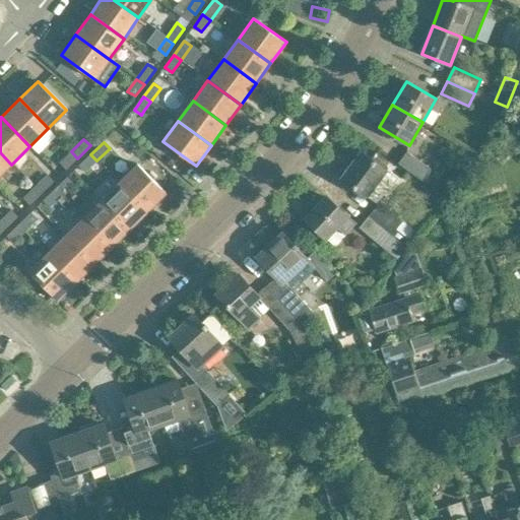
[(67,169),(77,158),(71,151),(60,163),(67,169)]
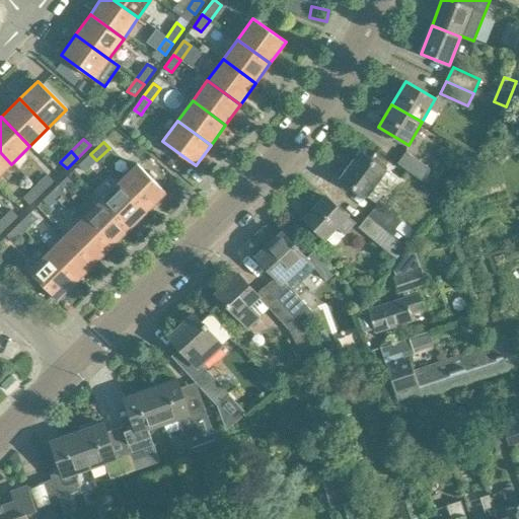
[(430,167),(406,151),(398,162),(422,179),(430,167)]
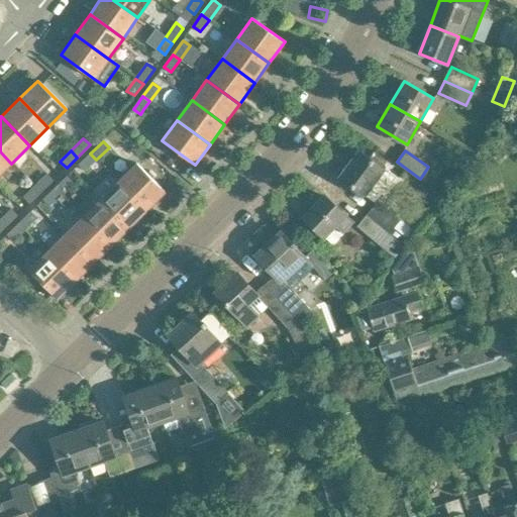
[(0,174),(11,164),(0,151),(0,174)]
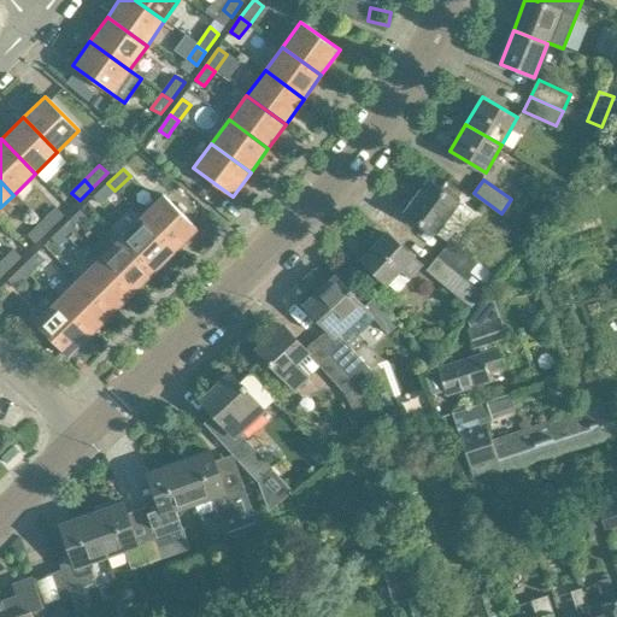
[(445,246),(469,215),(433,182),(406,211),(445,246)]
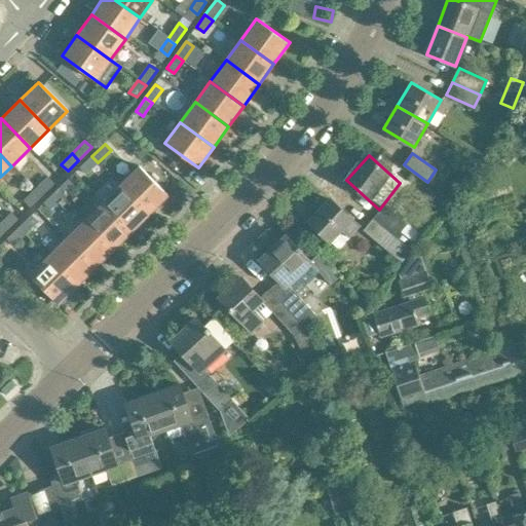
[(87,174),(98,162),(91,156),(80,166),(87,174)]
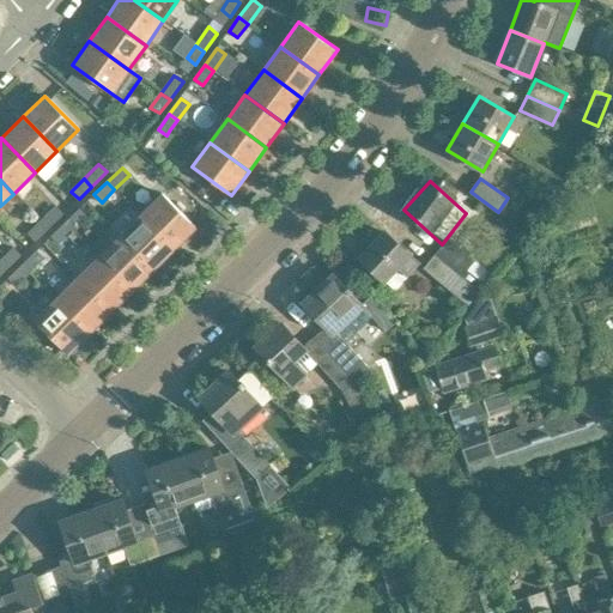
[(196,228),(162,193),(139,216),(173,250),(196,228)]
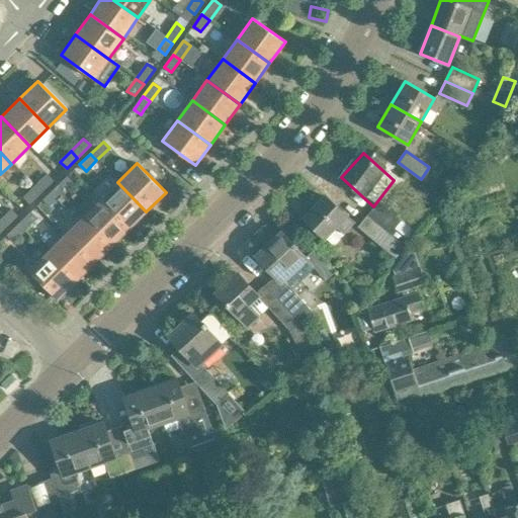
[(40,193),(55,180),(48,174),(34,187),(40,193)]
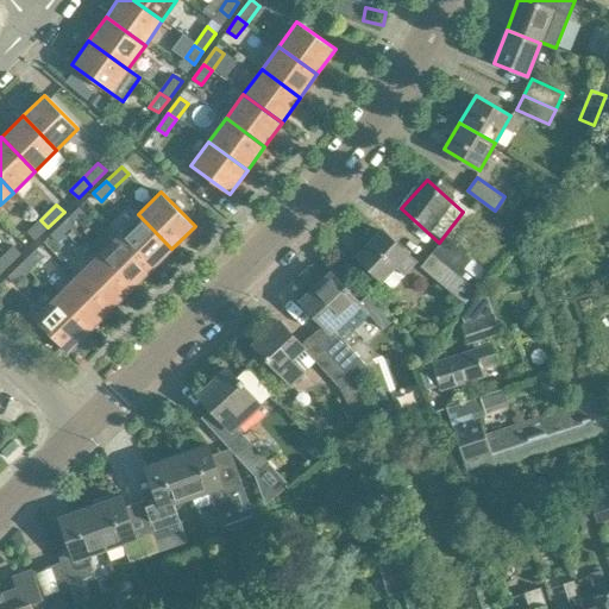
[(71,230),(87,215),(80,207),(63,223),(71,230)]
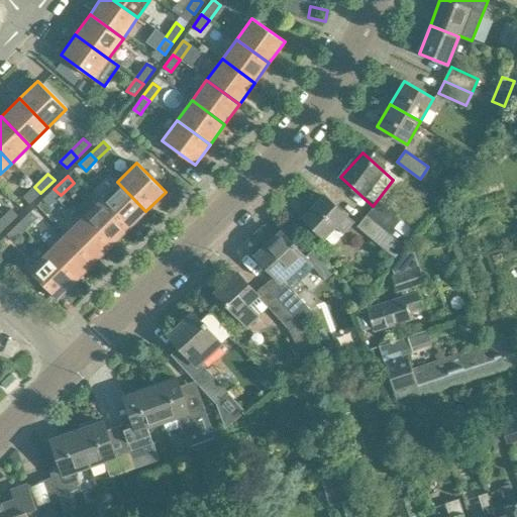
[(145,211),(117,182),(100,199),(128,228),(145,211)]
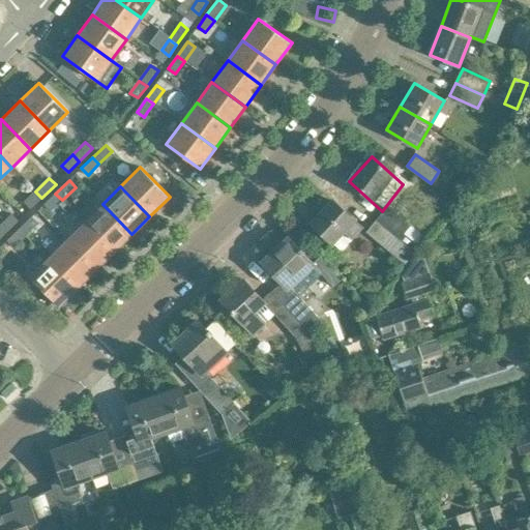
[(31,208),(41,198),(35,192),(25,202),(31,208)]
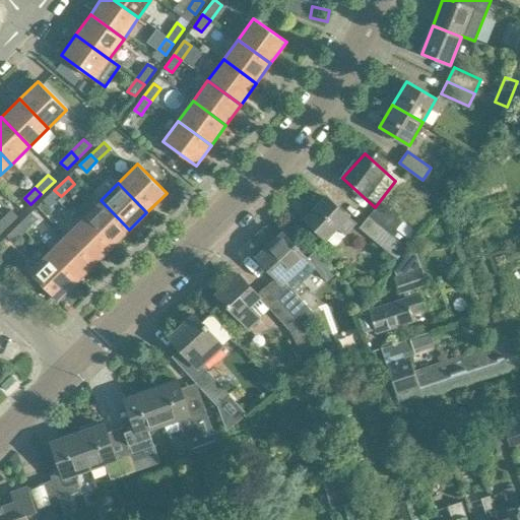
[(50,206),(61,196),(54,190),(44,200),(50,206)]
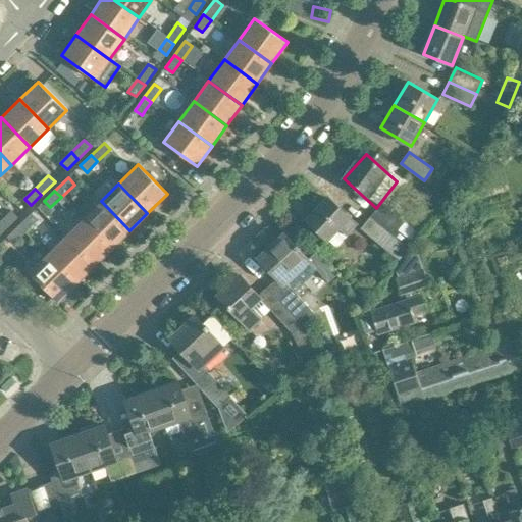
[(334,246),(355,222),(326,197),(306,219),(334,246)]
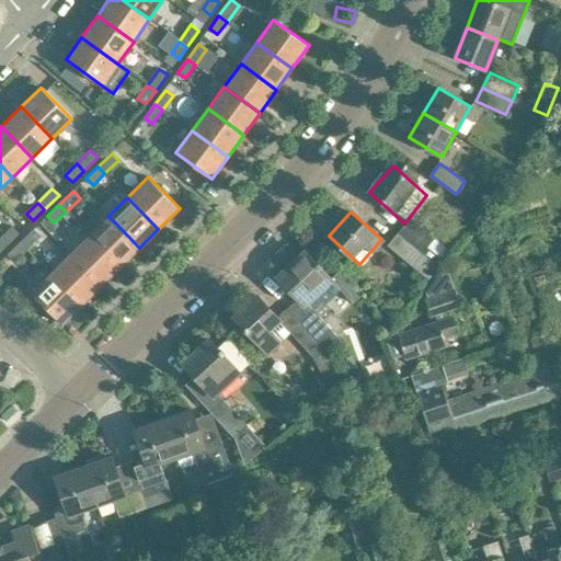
[(139,248),(109,216),(90,235),(121,266),(139,248)]
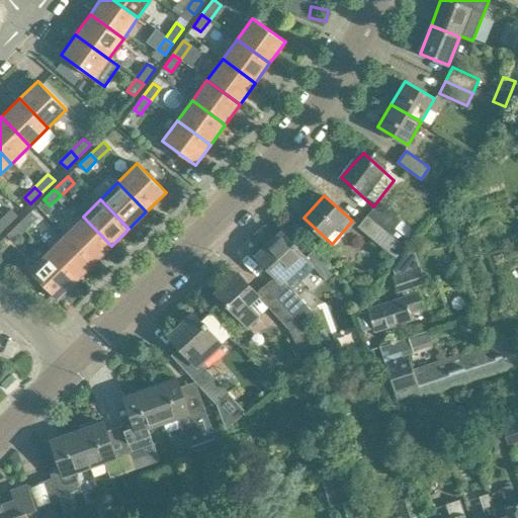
[(417,232),(379,200),(367,216),(406,247),(417,232)]
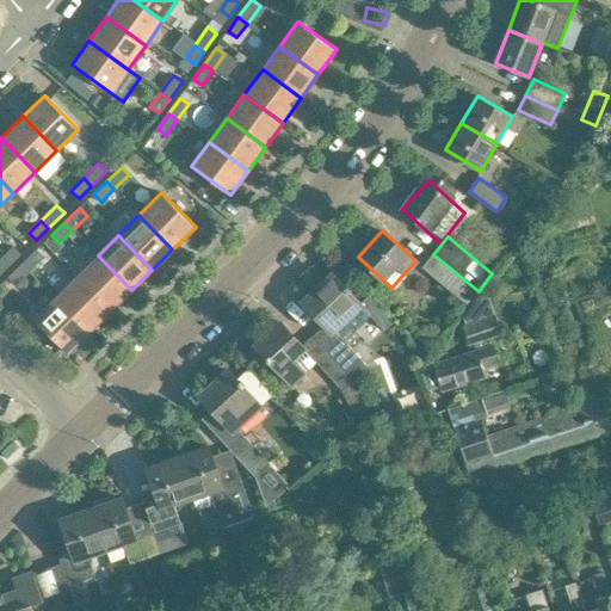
[(0,263),(6,269),(22,254),(14,247),(0,259),(0,263)]
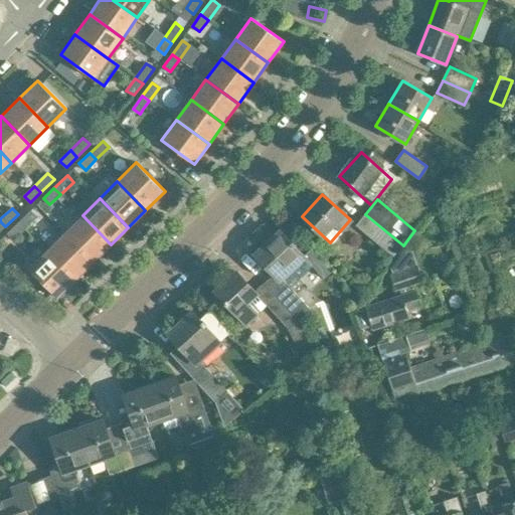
[(25,229),(37,217),(31,210),(18,222),(25,229)]
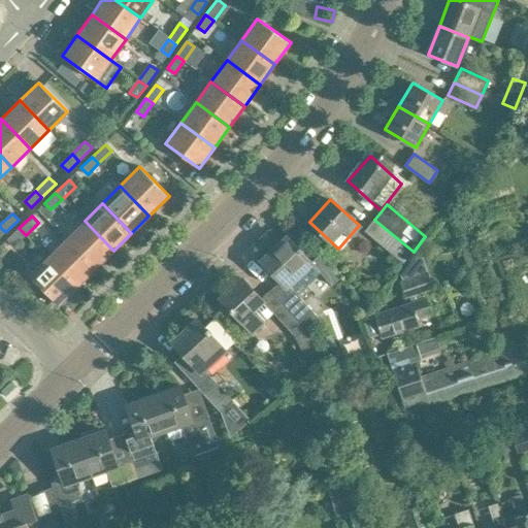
[(414,252),(374,220),(365,231),(404,263),(414,252)]
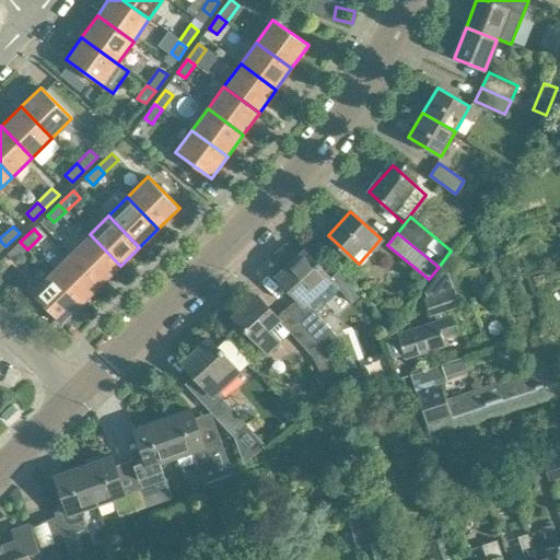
[(120,266),(90,234),(70,254),(101,284),(120,266)]
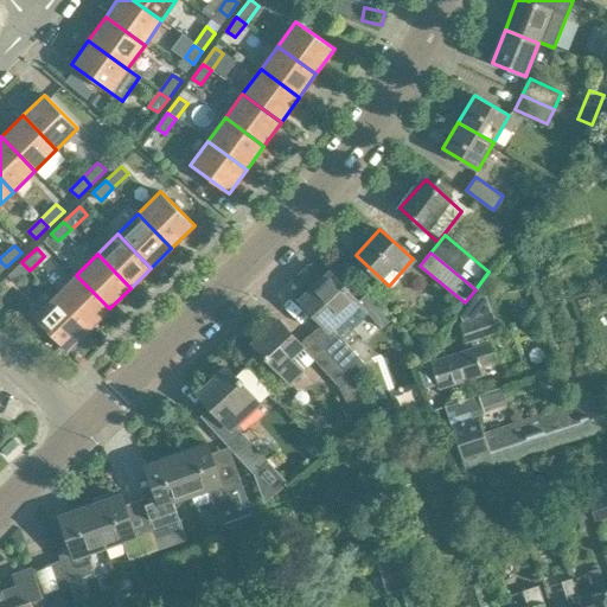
[(16,282),(30,270),(21,262),(8,275),(16,282)]
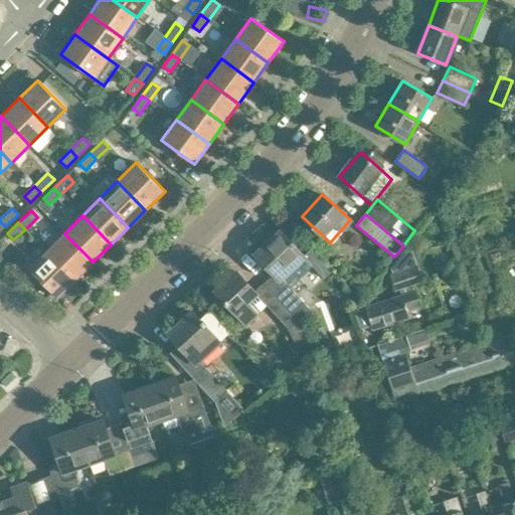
[(290,288),(313,267),(294,245),(295,244),(292,240),(290,241),(280,230),(254,253),(287,289),(289,287),(290,288)]
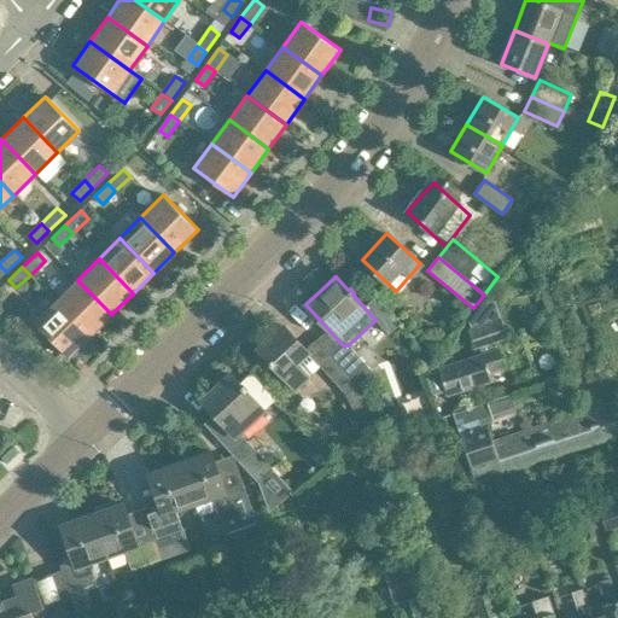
[(111,314),(77,280),(56,301),(89,336),(111,314)]
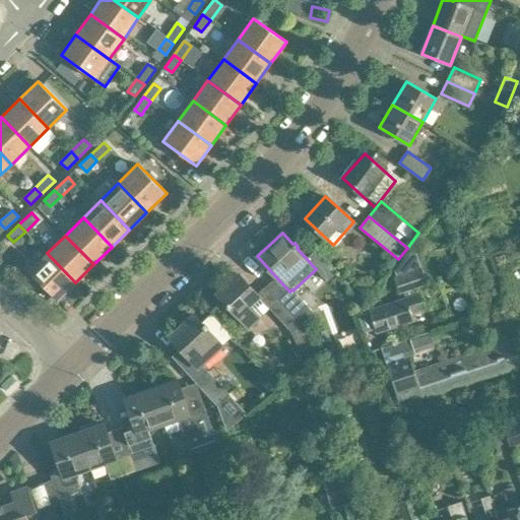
[(405,297),(359,312),(365,331),(374,329),(375,332),(412,320),(409,312),(424,307),(417,287),(428,284),(416,252),(407,254),(395,271),(397,276),(395,276),(400,294),(404,291),(405,297)]
